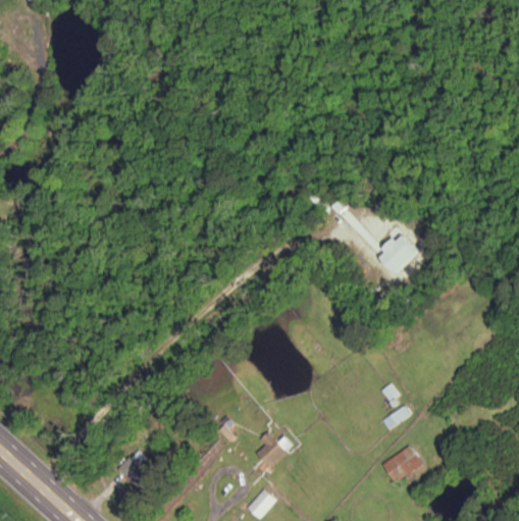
[(387,428),(409,415),(404,407),(382,421),(387,428)]
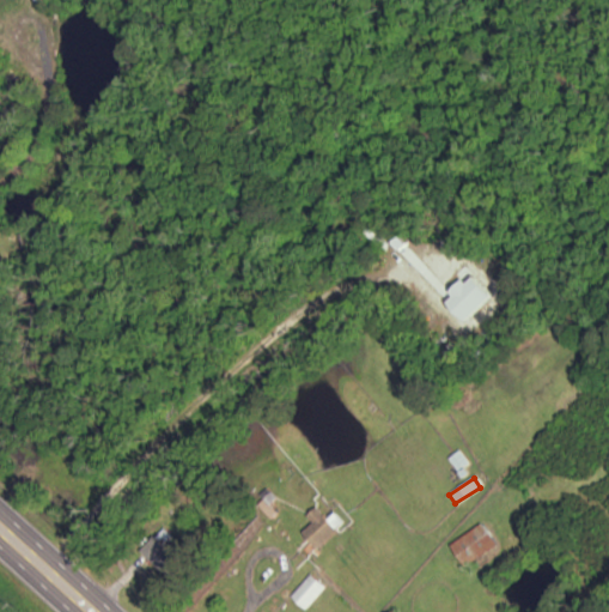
[(157,510),(163,515),(170,507),(165,502),(157,510)]
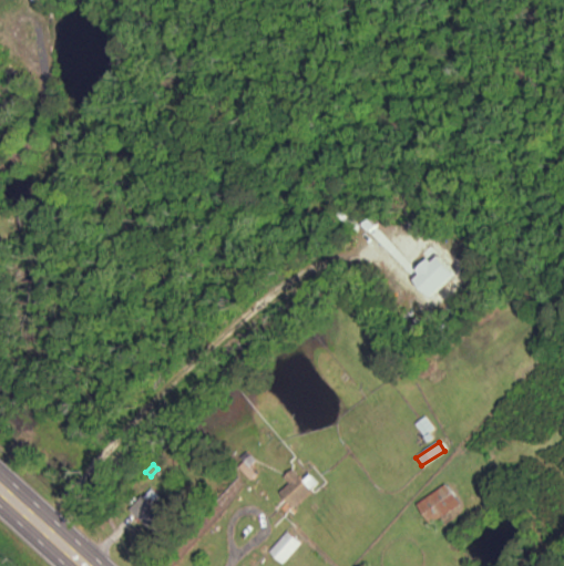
[(284,477),(289,485),(280,492),(293,506),(311,491),(294,469),(284,477)]
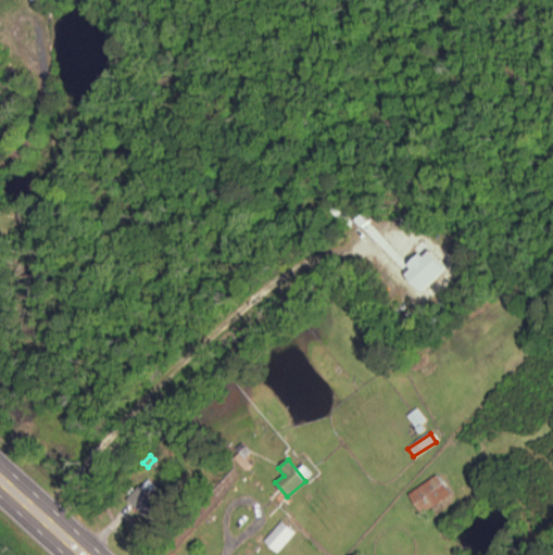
[(409,495),(423,515),(452,493),(437,474),(409,495)]
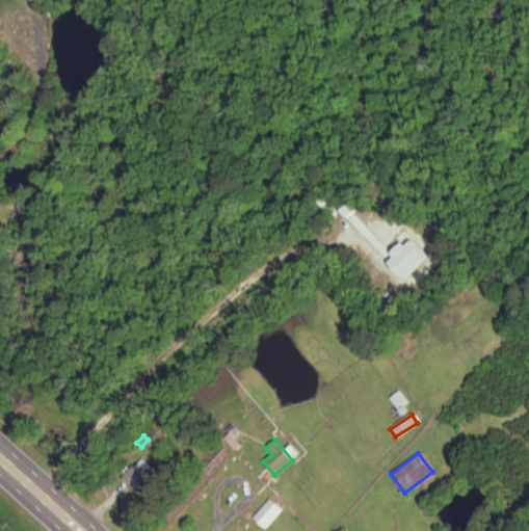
[(147,503),(160,488),(134,465),(122,478),(147,503)]
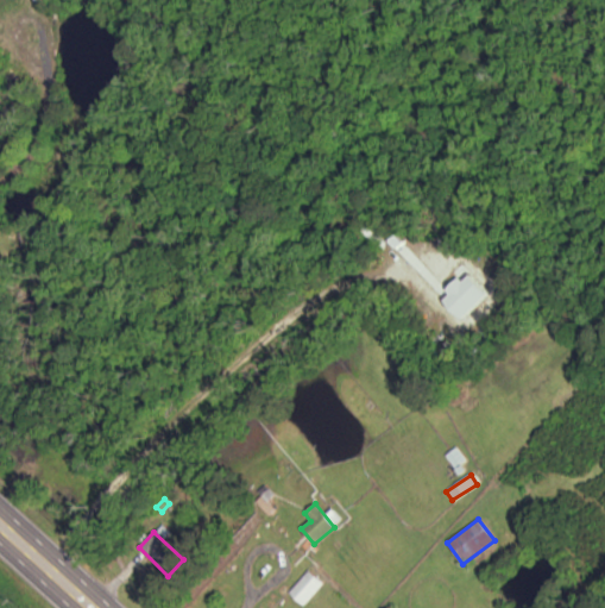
[(289,593),(303,606),(322,584),(308,571),(289,593)]
